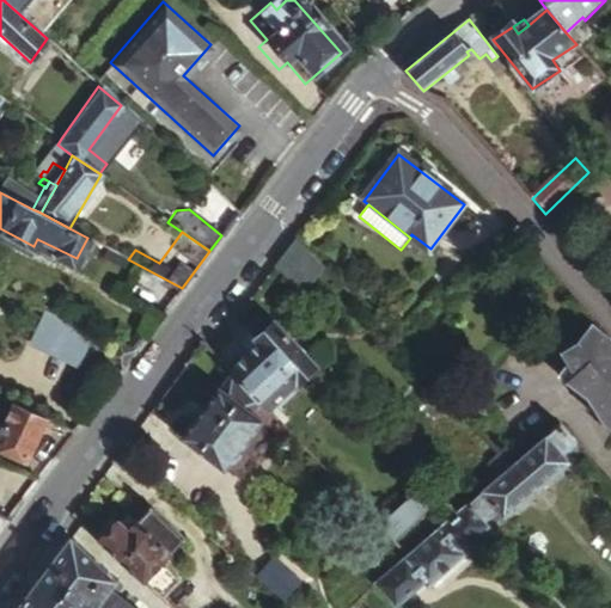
[(323,266),(297,239),(276,266),(301,295),(323,266)]
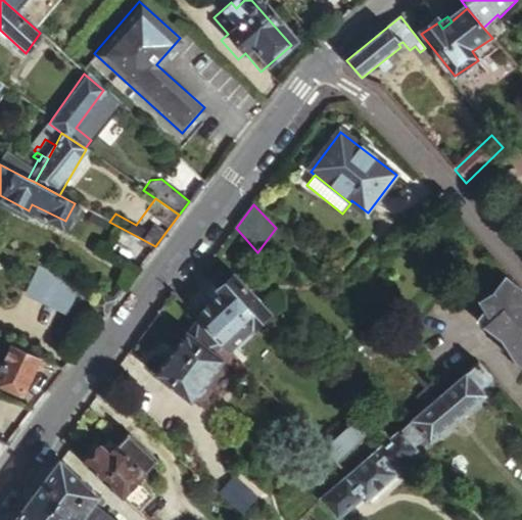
[(220,342),(228,350),(269,312),(234,274),(216,290),(219,293),(195,316),(220,342)]
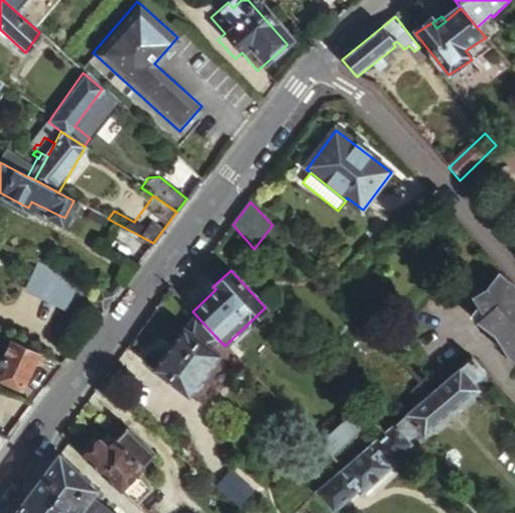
[(514,284),(514,283),(498,273),(486,289),(474,296),(481,317),(477,323),(514,364),(514,284)]
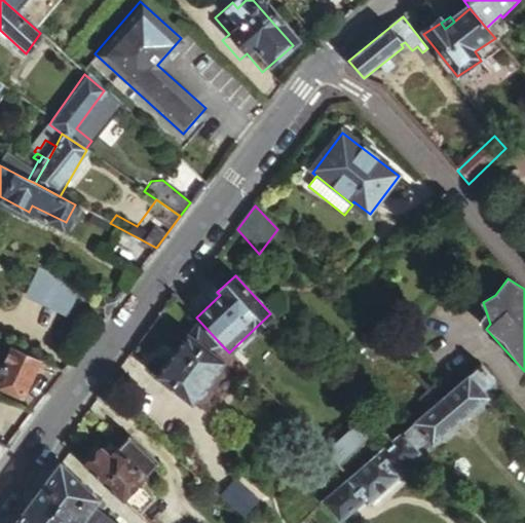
[(114,302),(101,296),(94,308),(104,315),(114,302)]
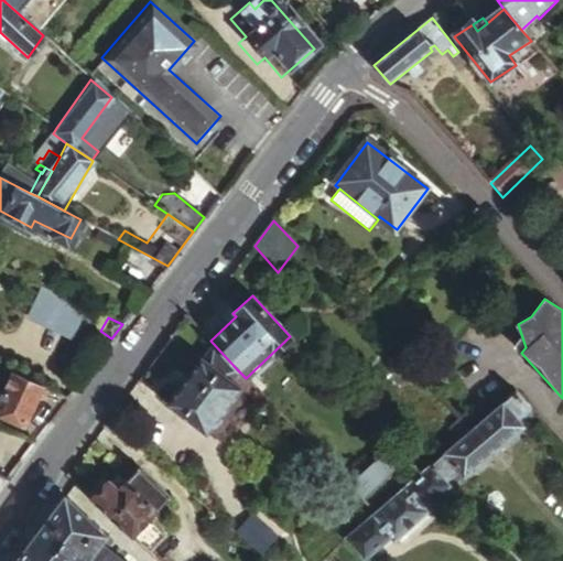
[(210,341),(204,333),(194,348),(206,356),(203,360),(199,358),(164,406),(205,434),(239,387),(229,380),(237,369),(210,341)]
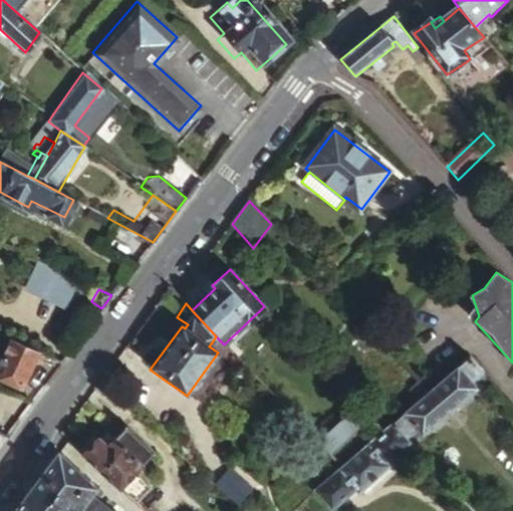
[(43,353),(10,338),(0,359),(0,374),(21,386),(34,356),(40,359),(43,353)]
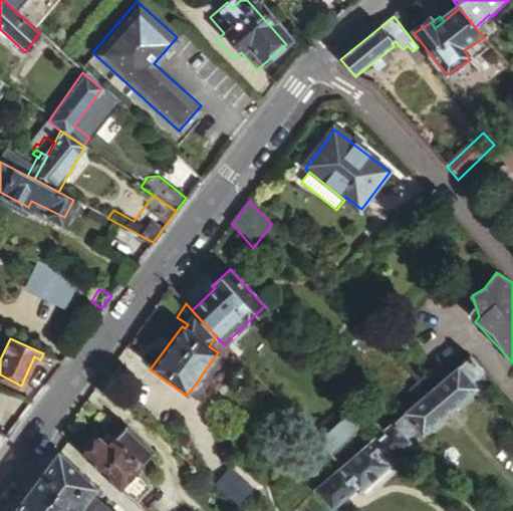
[(428,393),(416,403),(389,427),(402,441),(413,431),(421,439),(473,391),(467,385),(478,373),(465,360),(428,393)]
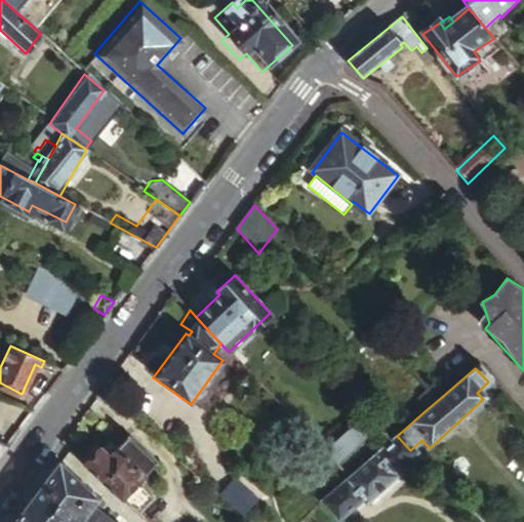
[(483,399),(494,388),(488,382),(477,393),(483,399)]
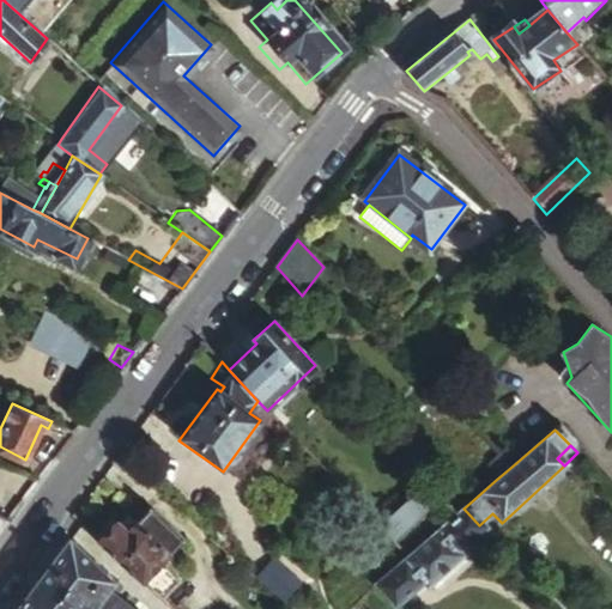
[(496,480),(510,468),(498,455),(484,468),(496,480)]
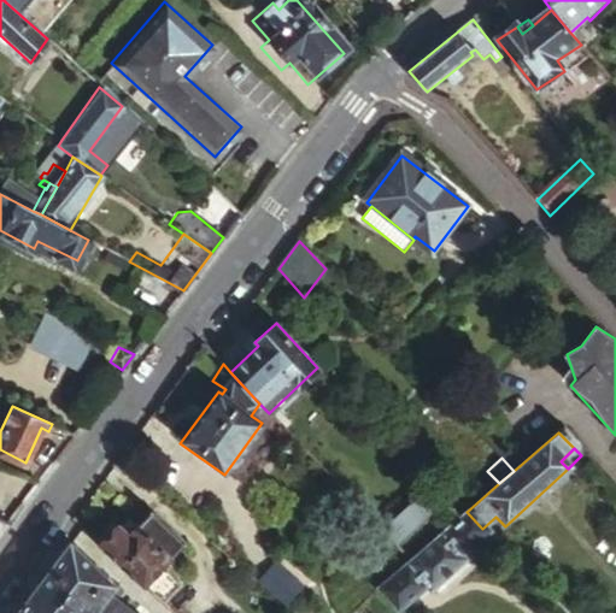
[(379,531),(392,544),(429,511),(416,496),(379,531)]
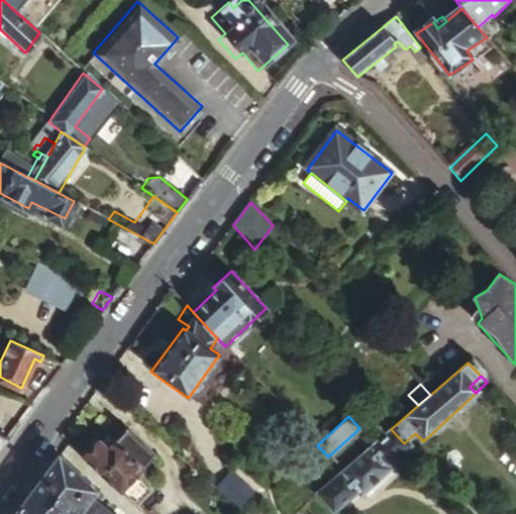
[(81,452),(80,453),(96,471),(116,490),(135,508),(149,493),(134,478),(155,456),(126,428),(106,447),(99,440),(96,442),(93,440),(91,440),(81,450),(81,452)]
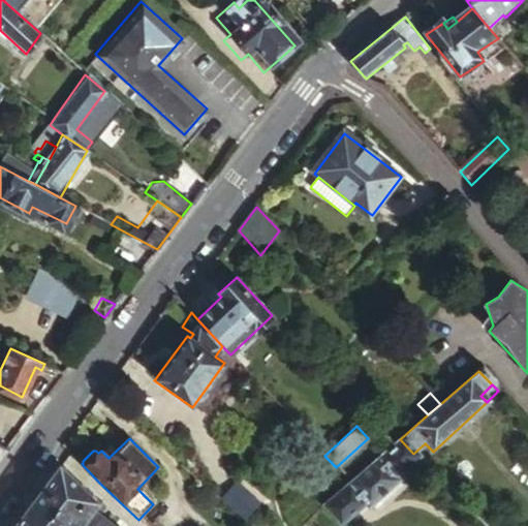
[(420,460),(413,454),(400,439),(349,483),(321,507),(340,525),(344,525),(345,524),(365,507),(367,509),(397,484),(395,481),(420,460)]
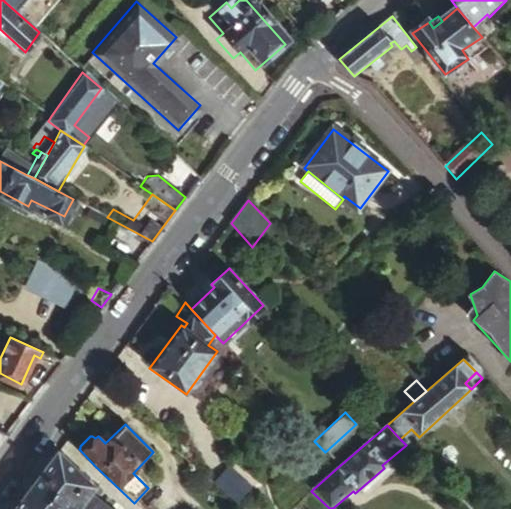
[(59,450),(42,472),(71,501),(67,506),(69,508),(108,508),(96,498),(102,490),(59,450)]
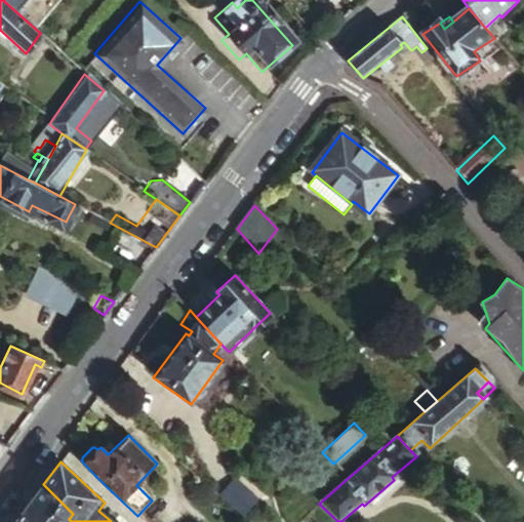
[(65,521),(73,514),(43,484),(30,502),(49,521),(65,521)]
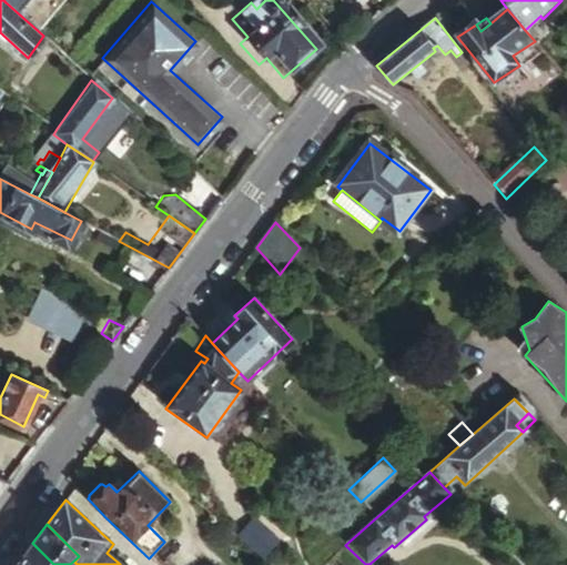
[(253,524),(239,541),(259,557),(273,541),(253,524)]
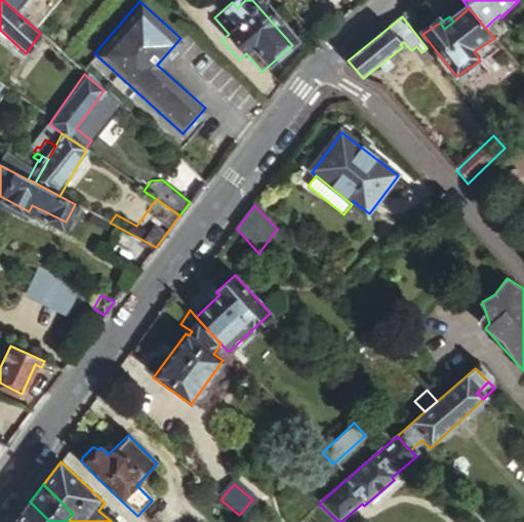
[(49,521),(30,502),(13,521),(49,521)]
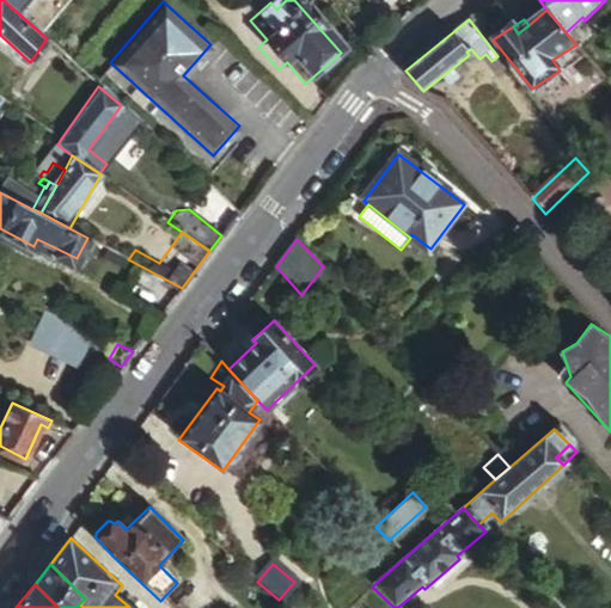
[(610,607),(610,599),(610,597),(599,607),(610,607)]
